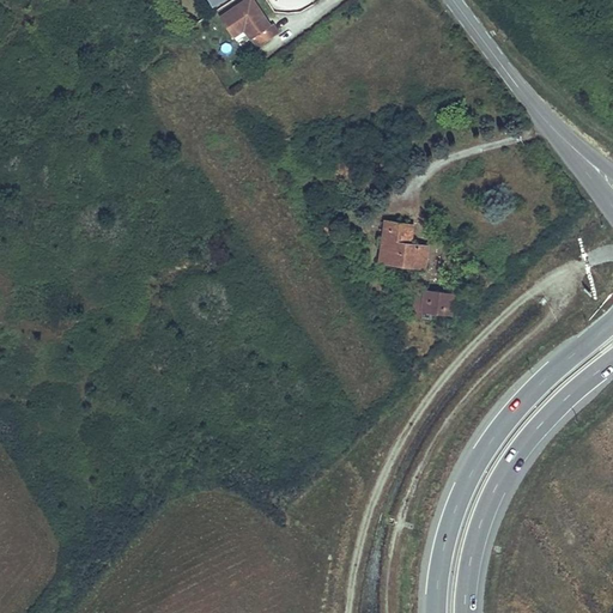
[(266,28),(259,16),(262,13),(254,0),(244,0),(220,16),(232,35),(244,28),(250,38),(254,36),(260,44),(275,35),(269,25),(266,28)]
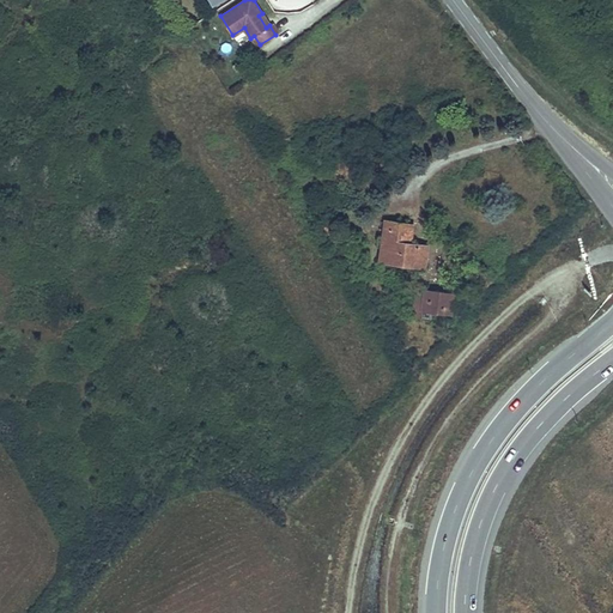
[(279,32),(266,11),(262,13),(259,16),(266,28),(269,25),(275,35),(279,32)]
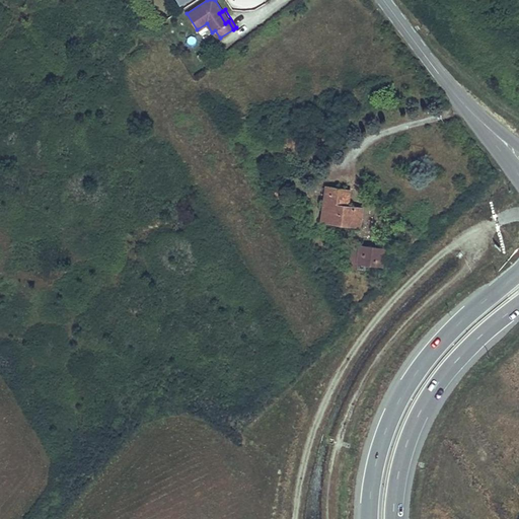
[(360,227),(362,209),(345,206),(339,206),(342,190),(324,187),(319,220),(360,227)]
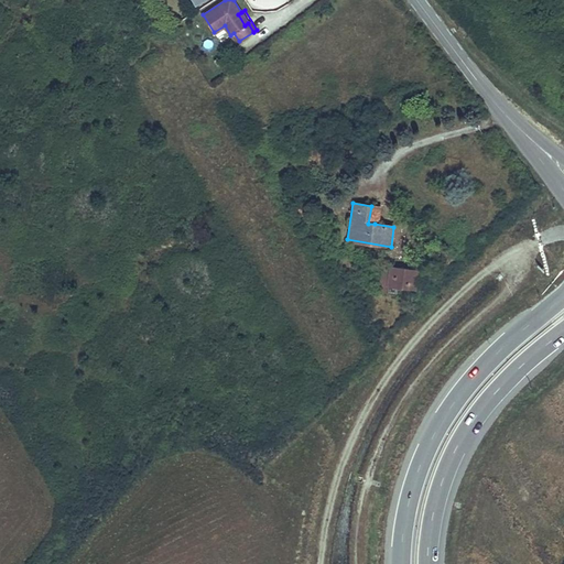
[(313,218),(305,206),(300,210),(307,223),(313,218)]
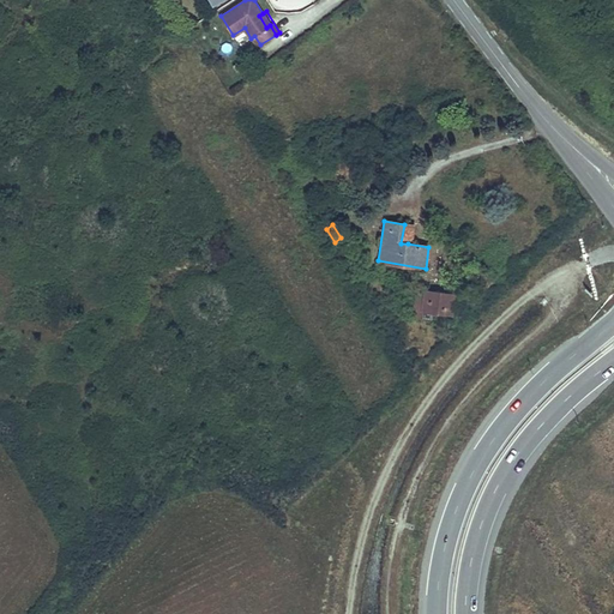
[(408,244),(411,226),(404,224),(401,244),(408,244)]
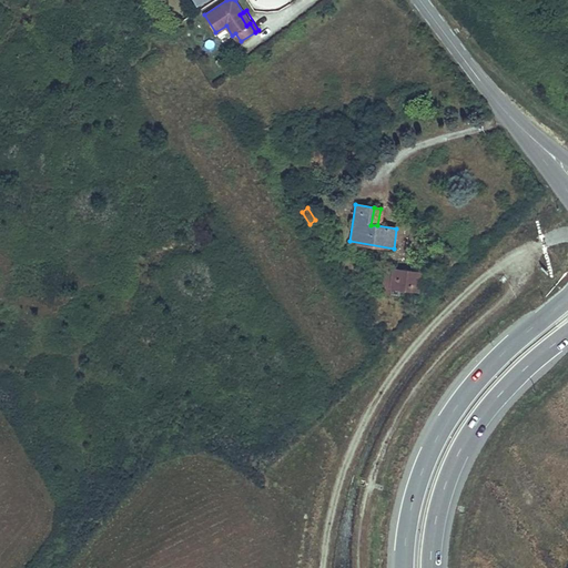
[(418,291),(421,272),(392,269),(392,265),(385,264),(381,293),(391,294),(392,286),(399,287),(412,290),(418,291)]
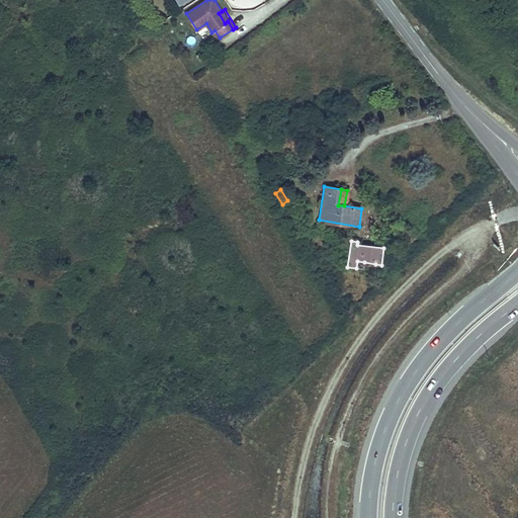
[(374,271),(375,264),(364,262),(363,269),(374,271)]
